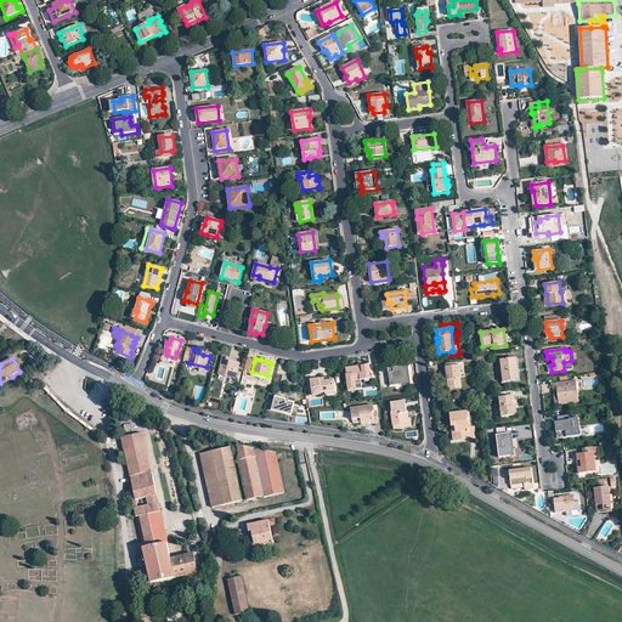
[(515,375),(518,375),(515,358),(501,360),(504,382),(515,380),(515,375)]
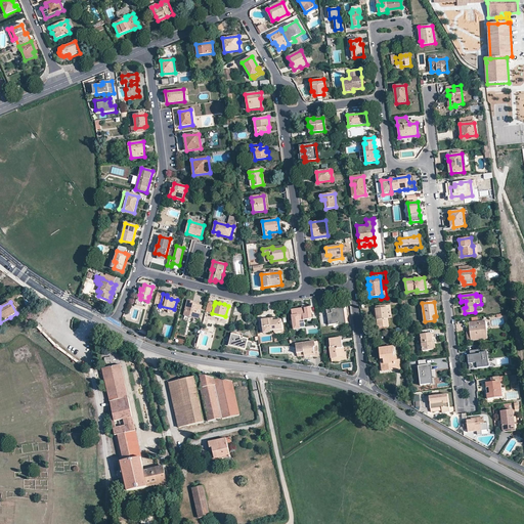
[(198,305),(187,303),(184,315),(199,319),(202,306),(198,305)]
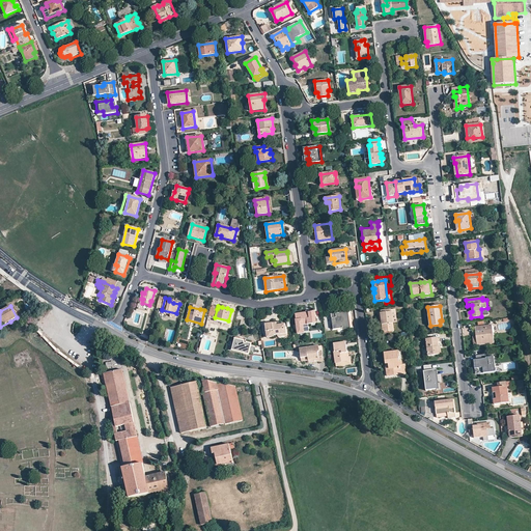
[(211,307),(208,316),(215,317),(217,309),(212,308),(211,307)]
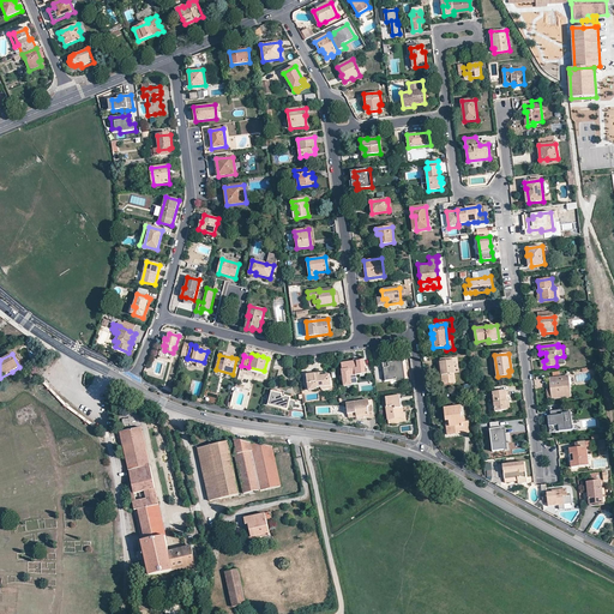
[(344,377),(366,373),(363,360),(357,361),(357,359),(354,360),(354,361),(342,363),(344,377)]
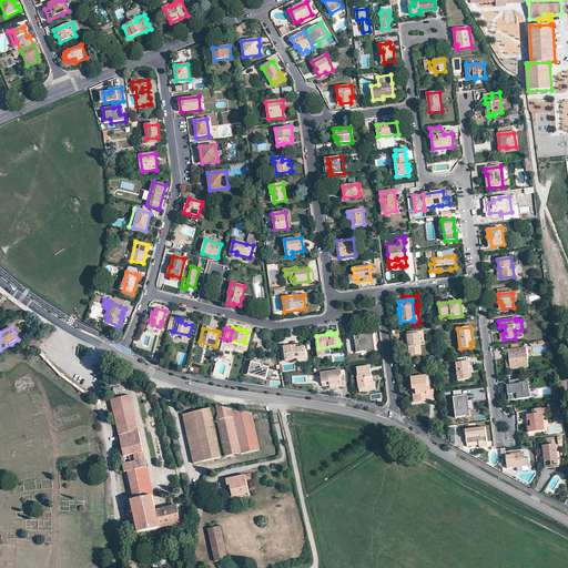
[(409,353),(422,351),(421,345),(425,345),(424,337),(419,337),(419,333),(405,335),(406,343),(408,342),(408,346),(409,353)]
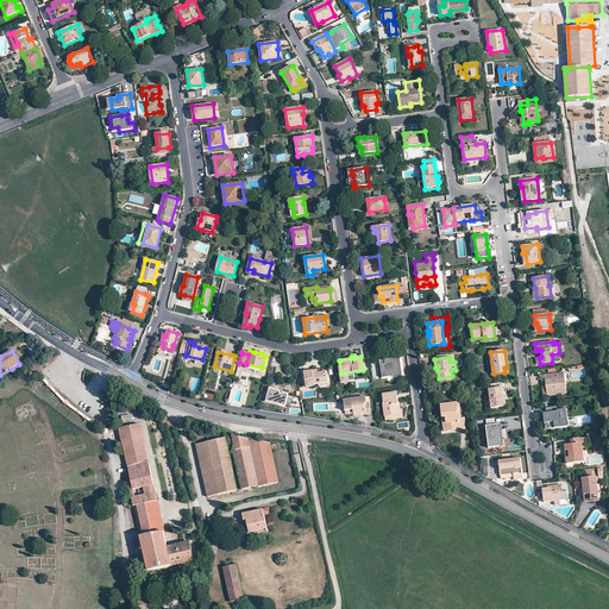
[(382,377),(400,375),(397,358),(385,359),(385,364),(381,365),(382,377)]
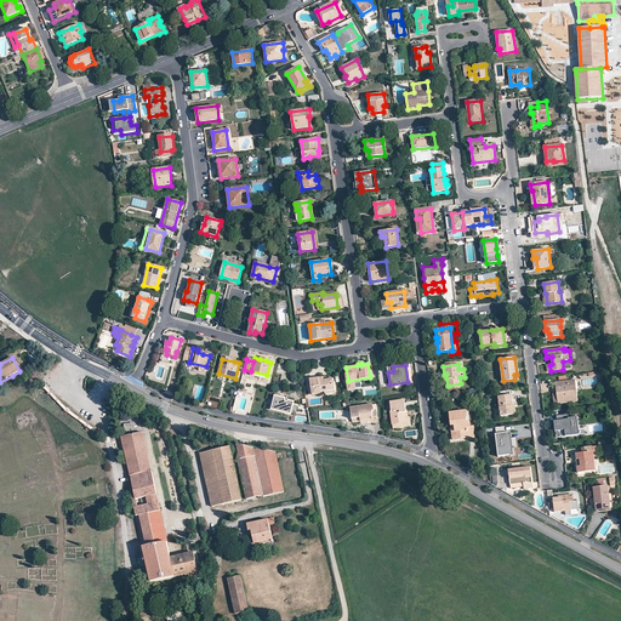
[(12,376),(0,382),(1,386),(13,380),(12,376)]
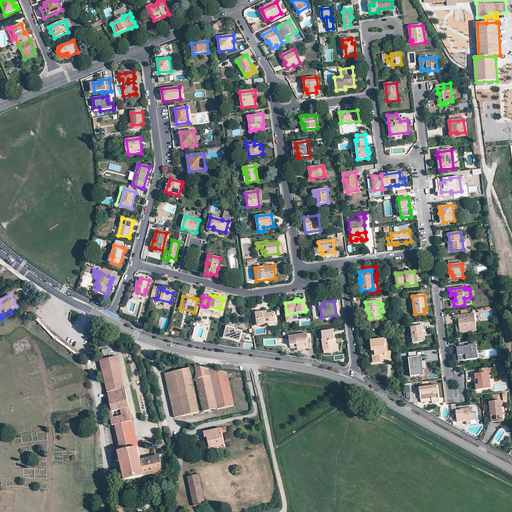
[(264,323),(276,321),(275,312),(270,313),(266,314),(266,311),(256,313),(258,326),(265,325),(264,323)]
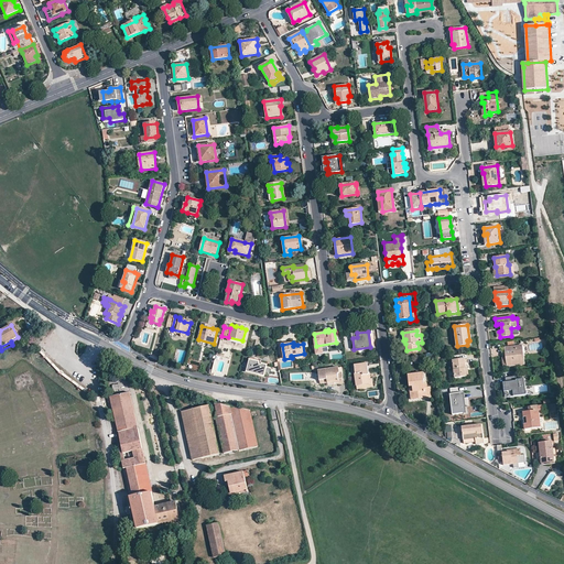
[(507,367),(524,365),(522,346),(505,348),(506,357),(507,367)]
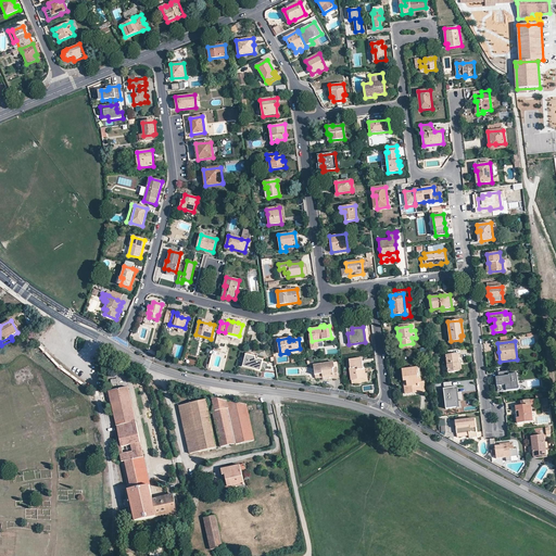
[(458,364),(459,364),(458,354),(446,355),(449,373),(459,371),(458,364)]
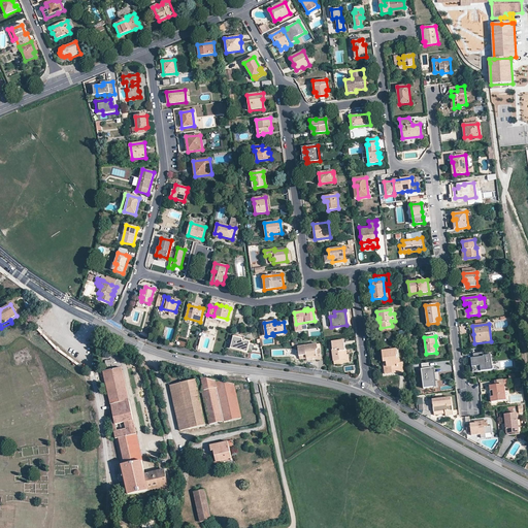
[(231,349),(248,353),(250,341),(244,340),(233,337),(231,349)]
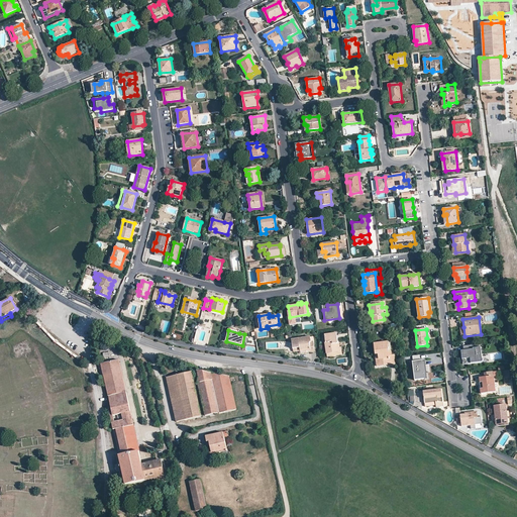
[(327,353),(341,352),(339,343),(338,343),(336,333),(325,335),(326,342),(325,342),(327,353)]
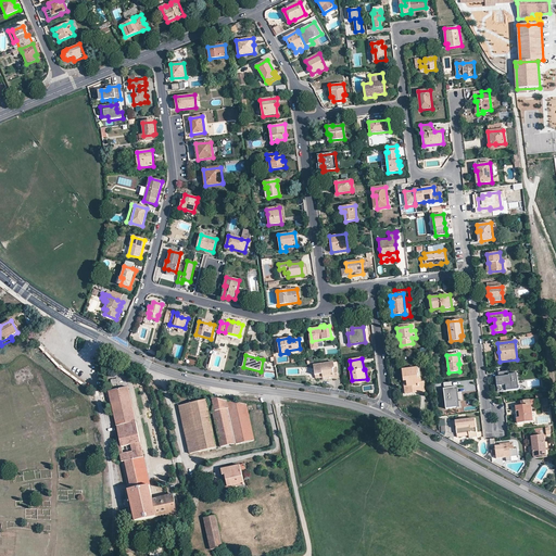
[(333,368),(335,368),(335,362),(314,365),(315,376),(323,375),(323,377),(335,376),(333,368)]
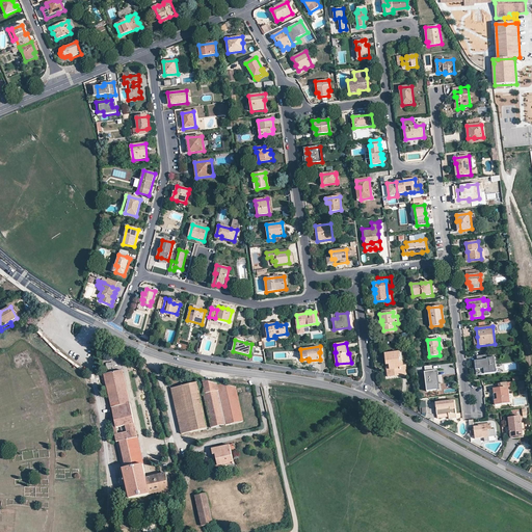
[(390,365),(391,377),(406,375),(405,365),(403,366),(403,362),(400,362),(399,352),(386,354),(387,366),(390,365)]
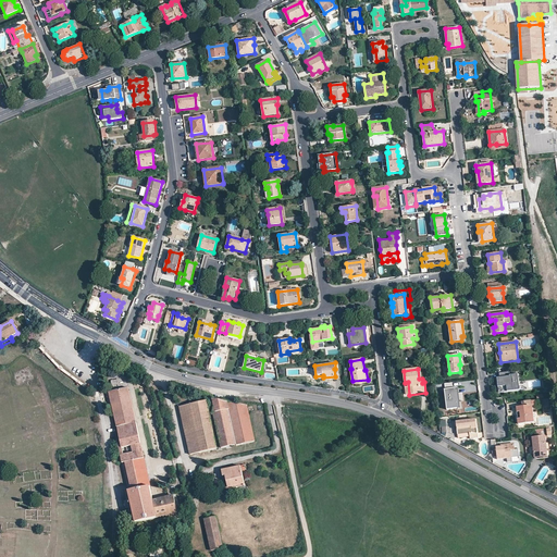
[(502,393),(520,391),(518,375),(510,375),(500,378),(502,393)]
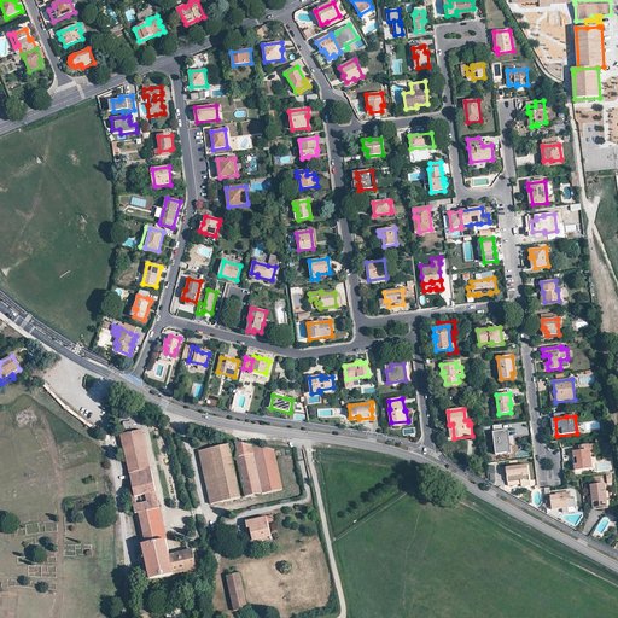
[(132,497),(156,491),(141,431),(122,436),(124,449),(134,493),(132,494),(132,497)]
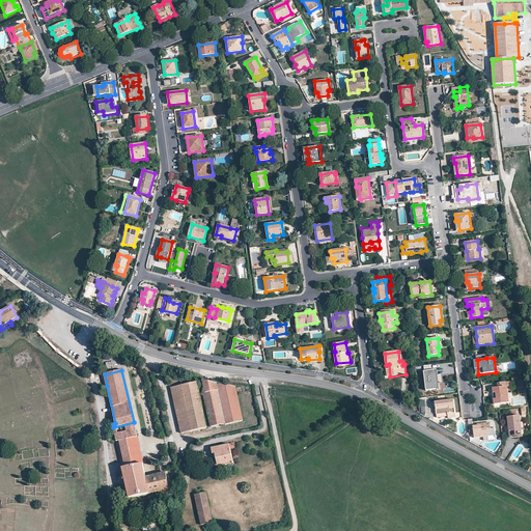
[(426,391),(439,389),(437,370),(424,371),(424,376),(426,391)]
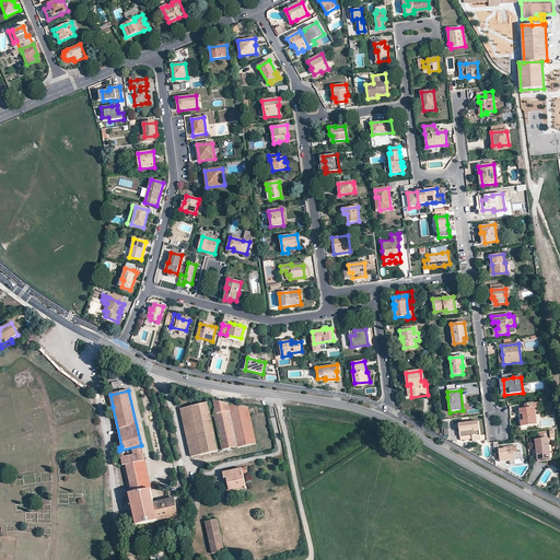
[(222,450),(257,442),(249,407),(214,401),(216,409),(214,415),(222,450)]
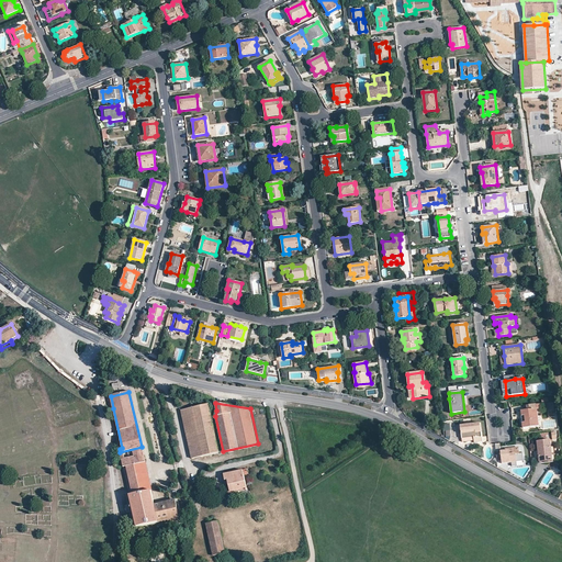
[(194,424),(201,457),(220,452),(209,404),(191,408),(193,418),(189,418),(190,425),(194,424)]
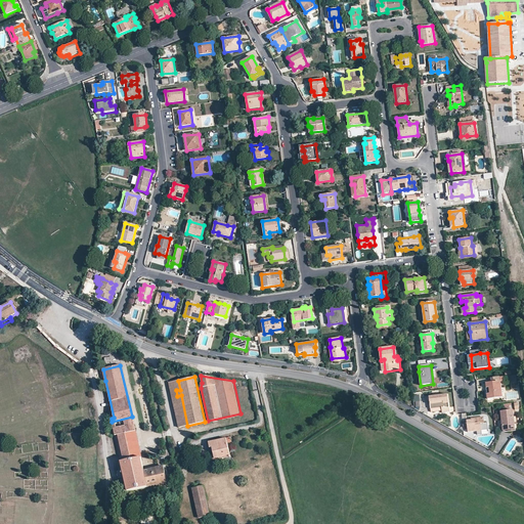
[(180,390),(178,381),(169,383),(178,428),(187,426),(181,395),(177,396),(176,390),(180,390)]
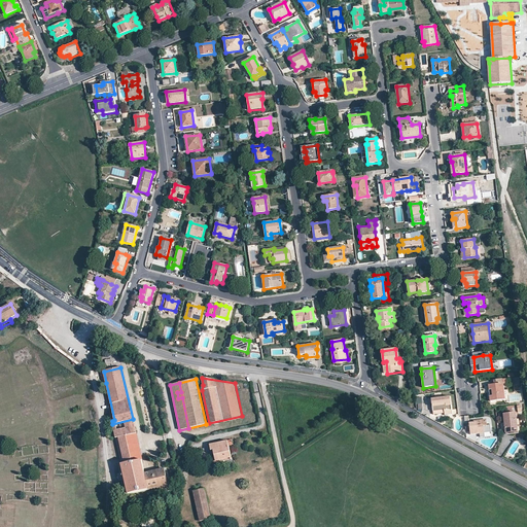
[(492,390),(493,400),(505,399),(504,386),(506,386),(505,385),(506,385),(506,384),(498,385),(489,386),(490,390),(492,390)]
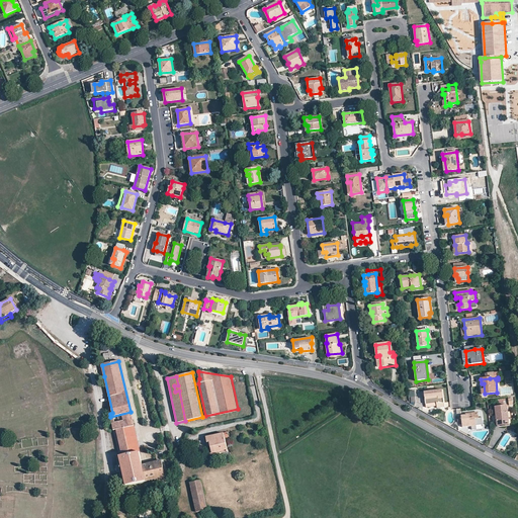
[(438,400),(443,399),(442,390),(424,393),(425,400),(438,399),(438,400)]
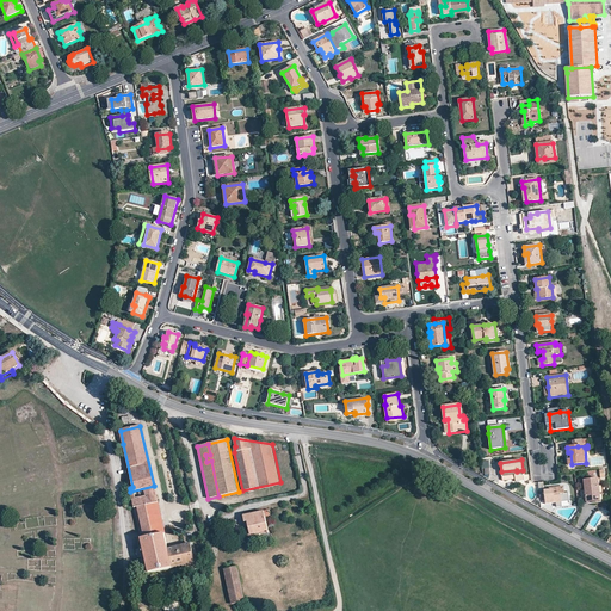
[(597,495),(600,495),(598,479),(585,481),(586,493),(587,503),(598,501),(597,495)]
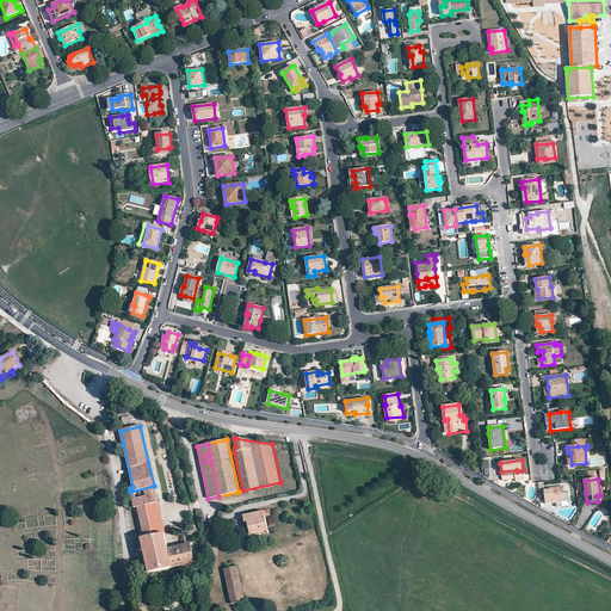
[(563,487),(554,488),(554,491),(549,491),(544,491),(543,483),(538,483),(541,501),(545,501),(545,504),(561,503),(560,494),(565,494),(563,487)]
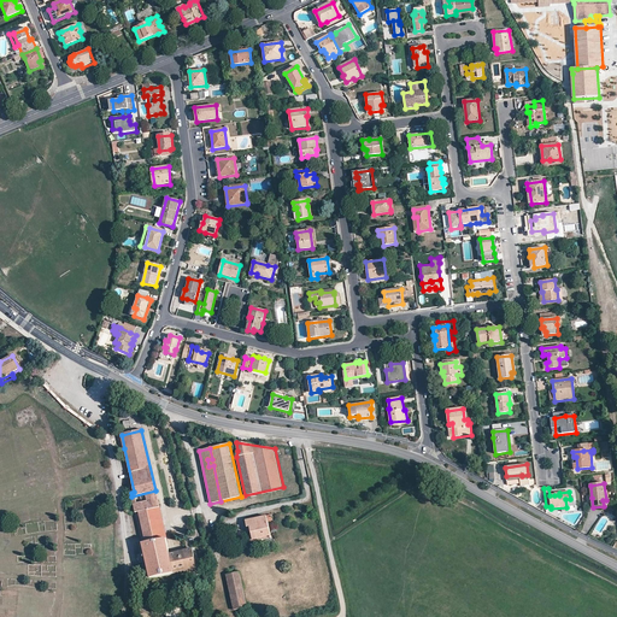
[(154,519),(160,518),(158,512),(156,491),(131,497),(145,552),(141,553),(147,580),(174,574),(169,554),(169,550),(164,541),(160,541),(159,535),(158,536),(154,519)]
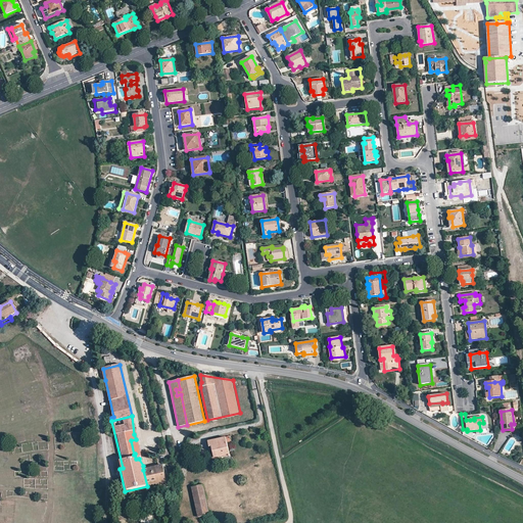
[(215,457),(230,454),(226,437),(208,441),(209,446),(211,446),(215,457)]
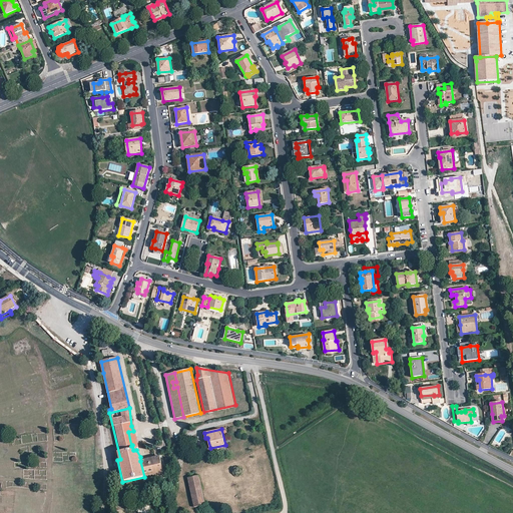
[(133,450),(136,450),(133,431),(128,432),(131,446),(132,445),(133,450)]
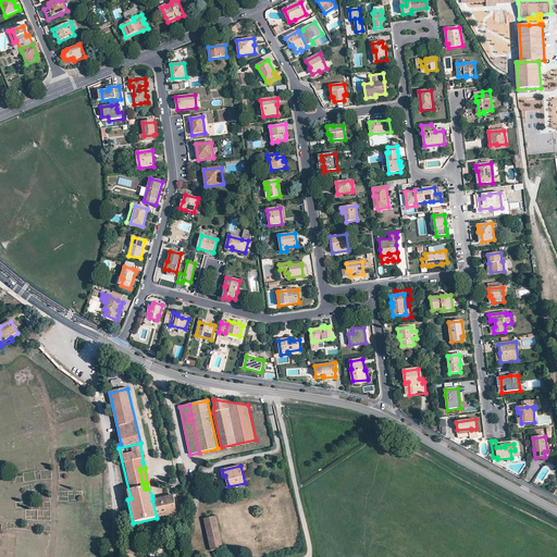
[(226,490),(245,485),(245,483),(229,486),(225,475),(223,475),(226,490)]
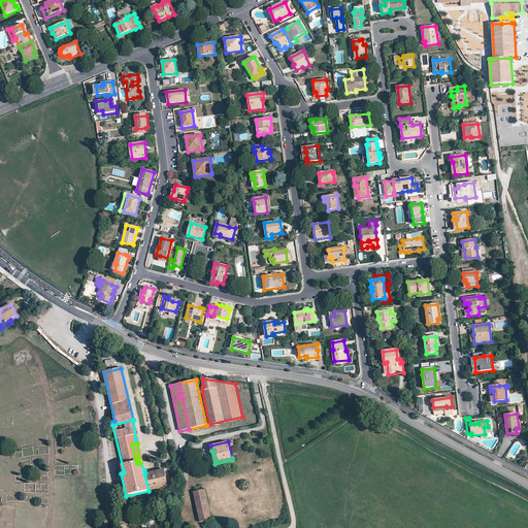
[(152,490),(168,487),(164,470),(144,474),(149,491),(152,490)]
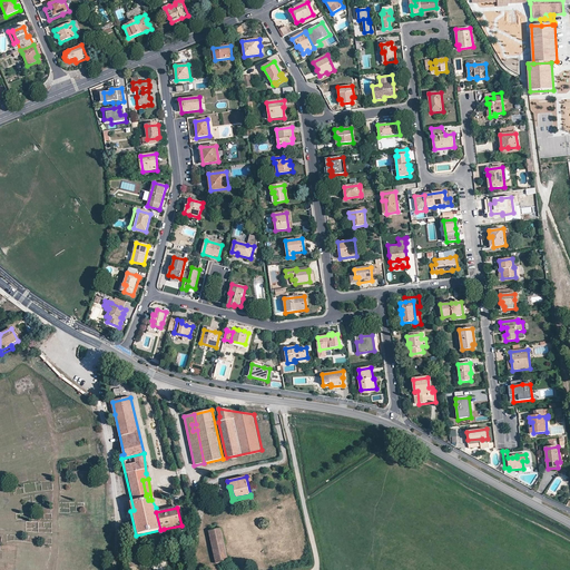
[(216,564),(228,561),(222,529),(209,531),(216,564)]
